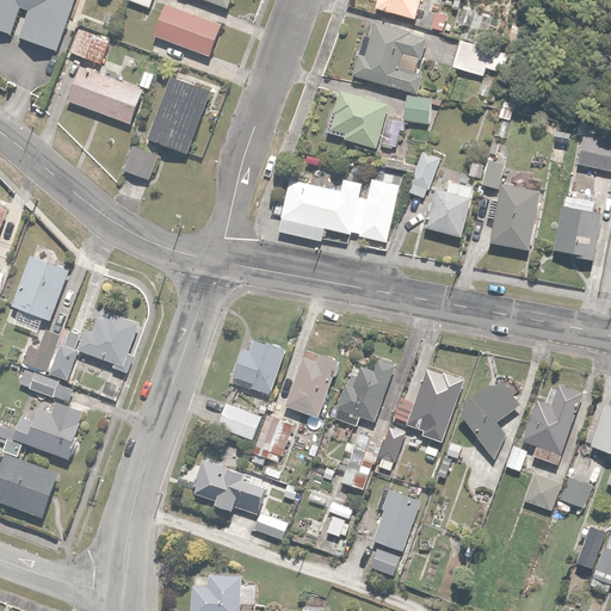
[(0,0),(0,30),(13,35),(22,8),(30,12),(20,38),(60,51),(75,0),(0,0)]
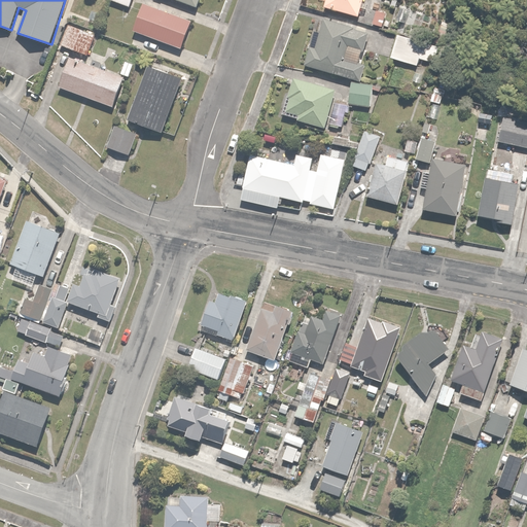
[(364,0),(326,0),(324,10),(360,19),(364,0)]
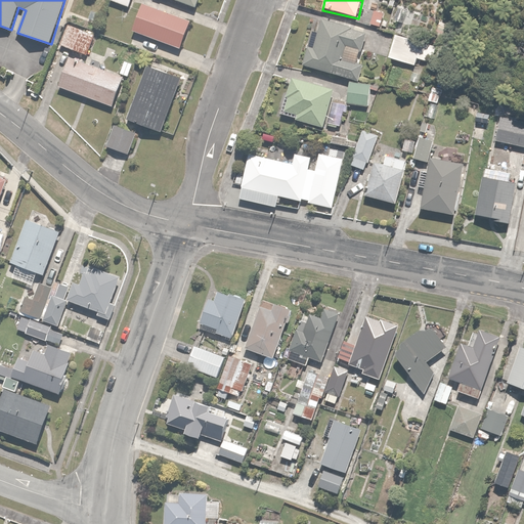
[(191,23),(143,5),(134,31),(182,49),(191,23)]
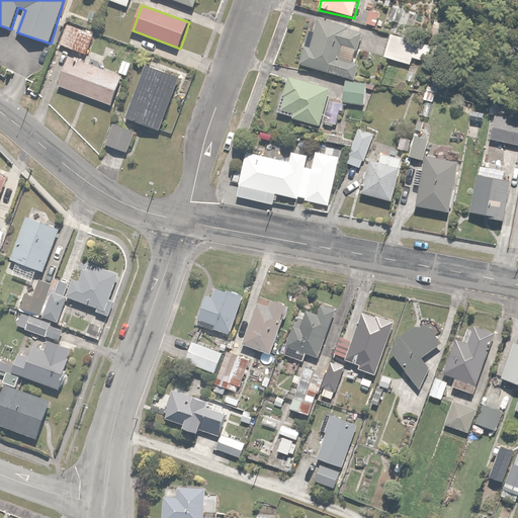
[(407,11),(395,7),(391,19),(403,23),(407,11)]
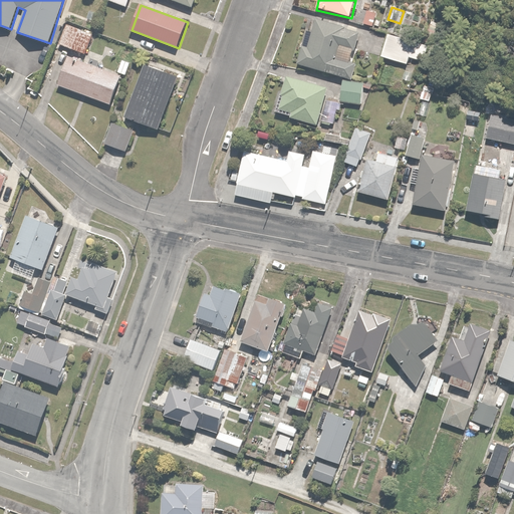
[(375,13),(367,10),(363,23),(372,26),(375,13)]
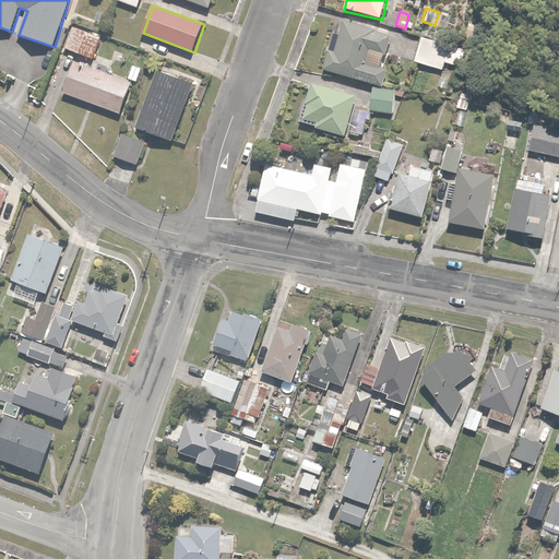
[(330,48),(323,70),(384,86),(389,71),(381,69),(391,34),(345,21),(337,50),(330,48)]
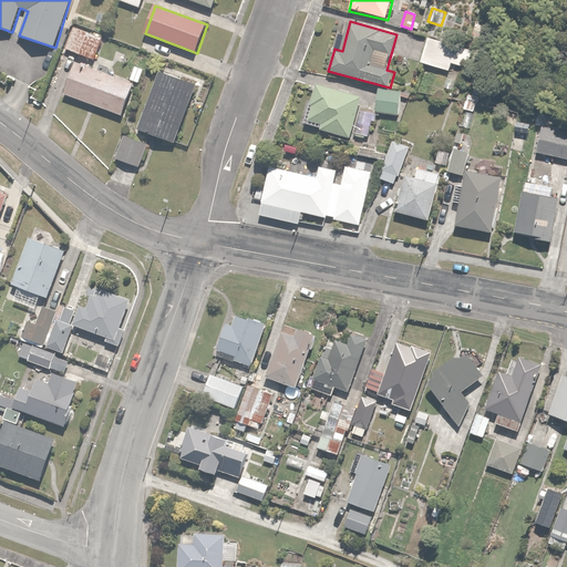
[(100,38),(74,26),(64,49),(90,60),(100,38)]
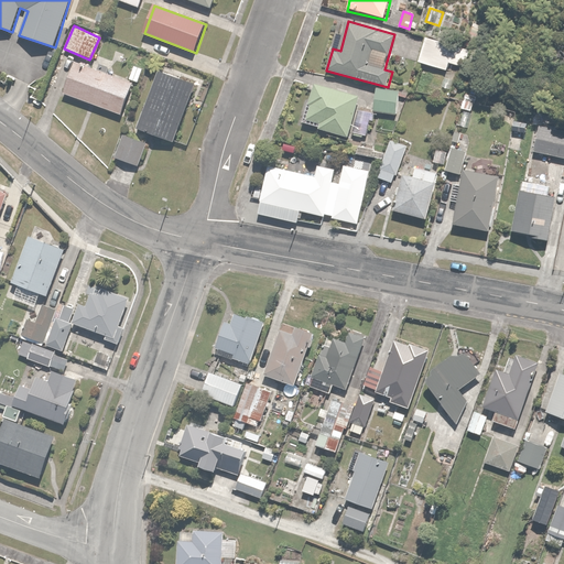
[(469,51),(426,38),(419,64),(446,72),(448,64),(464,68),(469,51)]
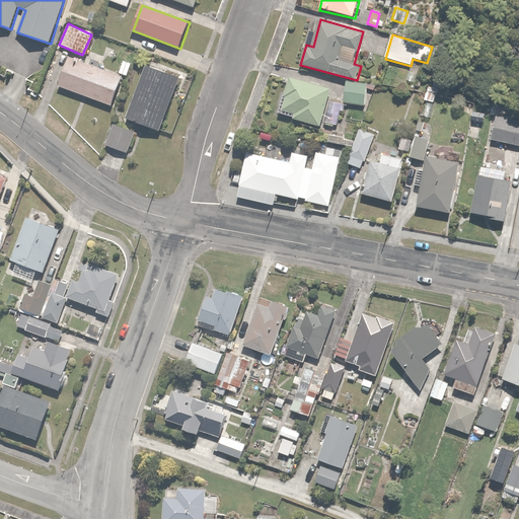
[(71,56),(60,86),(113,106),(124,77),(71,56)]
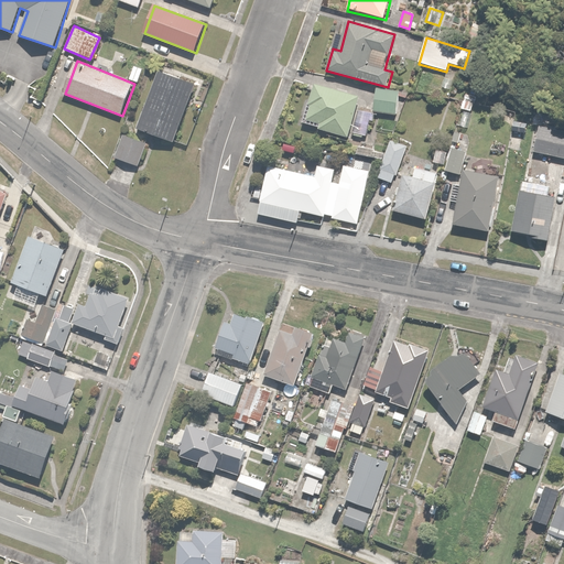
[(143,68),(136,65),(129,78),(138,83),(143,68)]
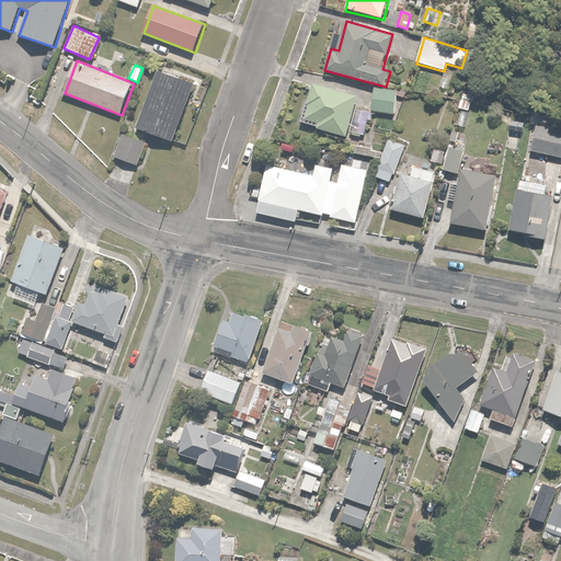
[(155,72),(135,129),(174,142),(194,86),(155,72)]
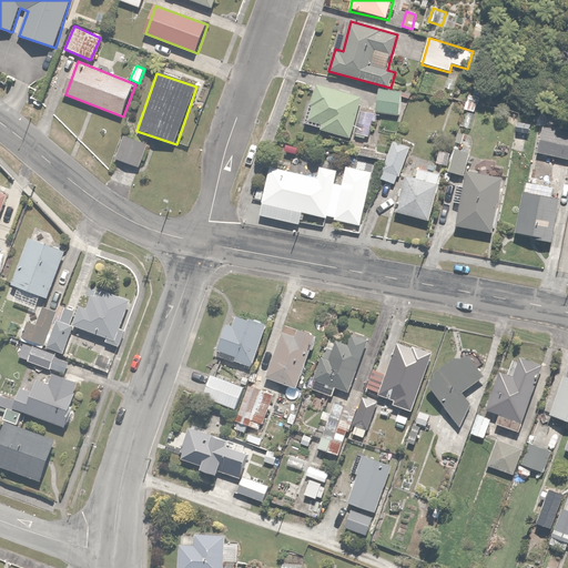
[(316,85),(306,127),(373,143),(379,117),(361,111),(364,98),(316,85)]
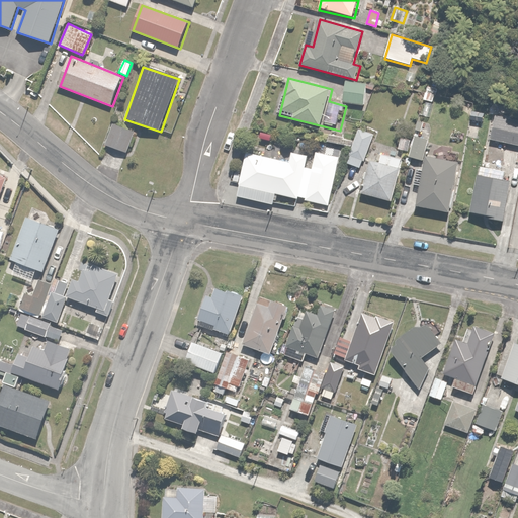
[(347,80),(343,102),(364,106),(368,84),(347,80)]
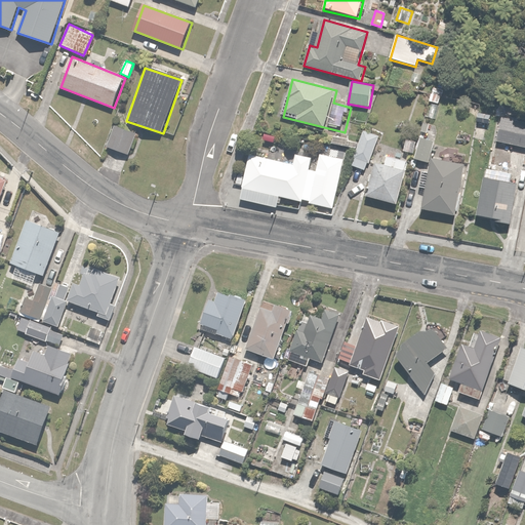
[(442,104),(442,91),(429,90),(429,103),(442,104)]
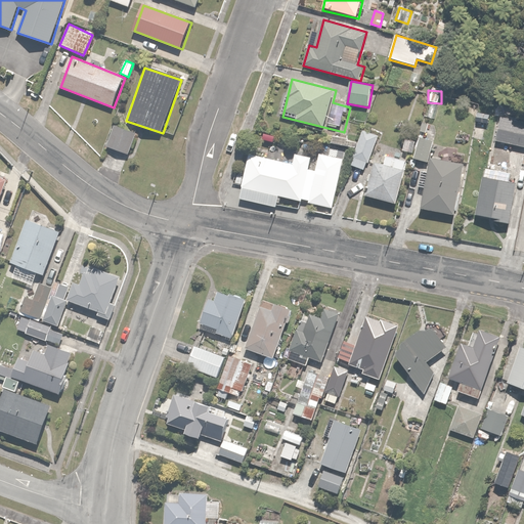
[(523,146),(523,117),(503,113),(496,141),(523,146)]
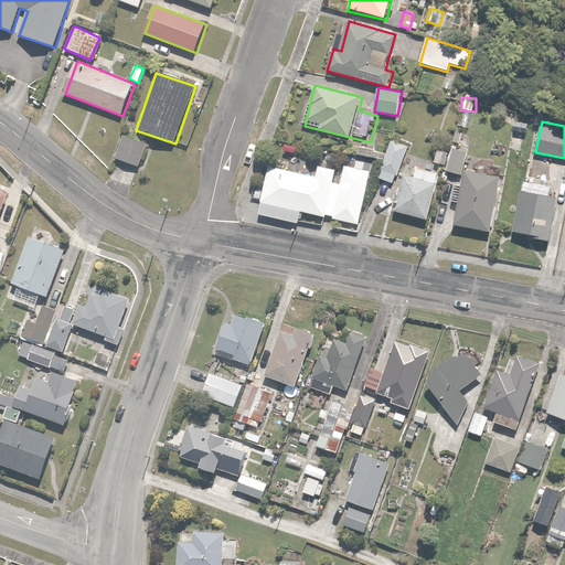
[(120,136),(113,158),(141,167),(148,145),(120,136)]
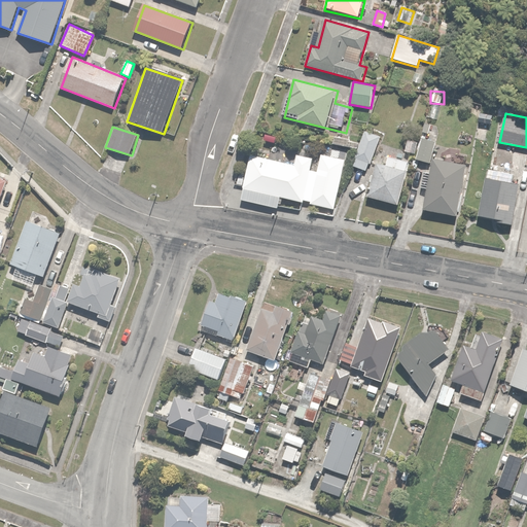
[(363,132),(355,160),(353,168),(371,173),(376,156),(382,137),(363,132)]
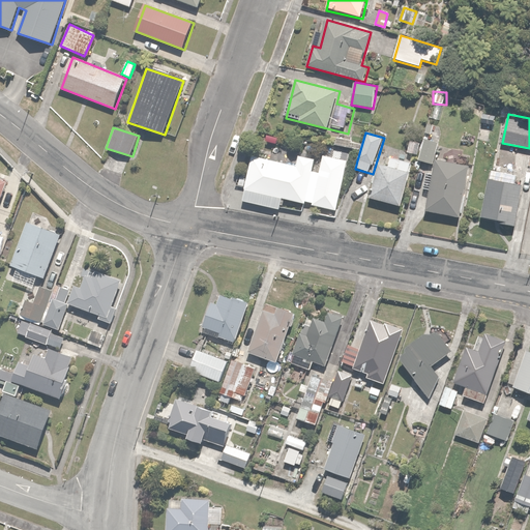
[(439,144),(424,140),(419,160),(435,165),(439,144)]
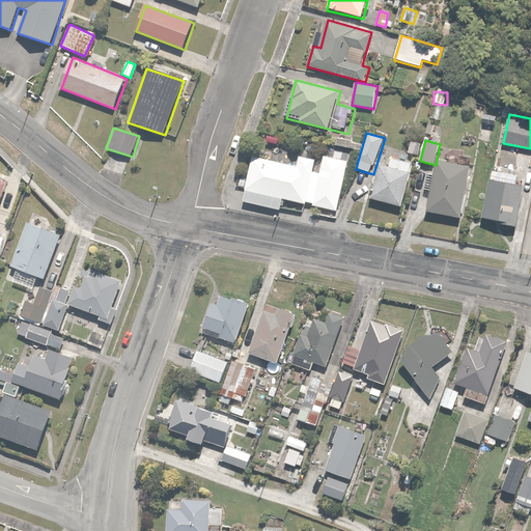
[(421,143),(411,141),(409,155),(419,157),(421,143)]
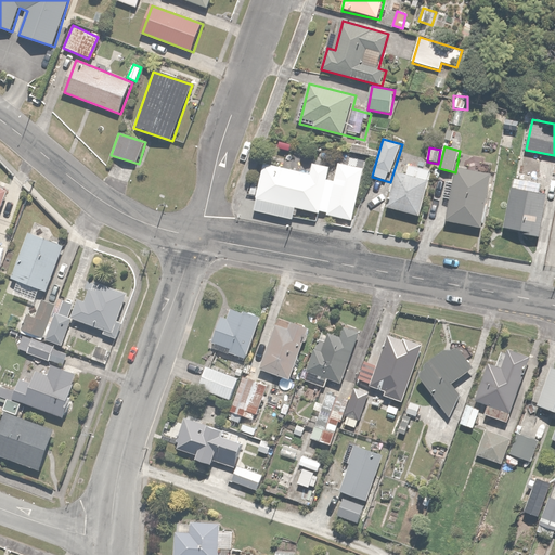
[(326,179),(328,169),(291,160),(287,172),(265,167),(255,210),(294,219),(296,209),(352,222),(364,170),(339,165),(335,181),(326,179)]
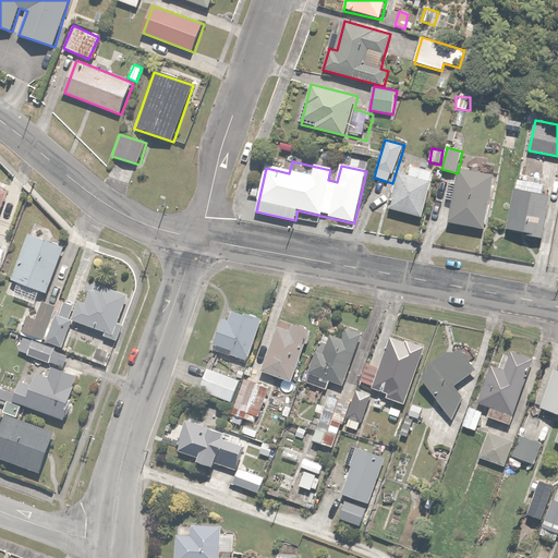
[(435,173),(412,167),(409,177),(399,173),(389,210),(423,219),(435,173)]
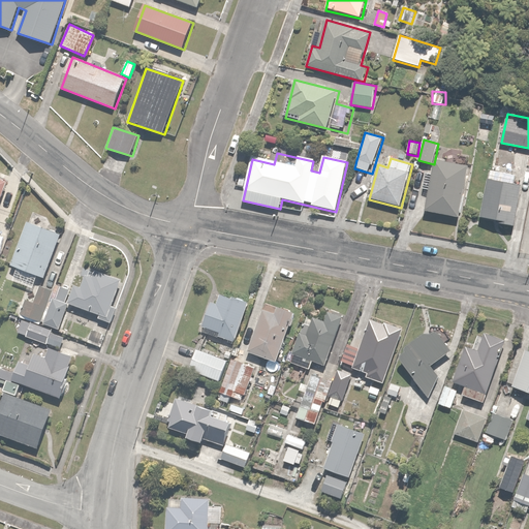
[(461,218),(470,168),(435,161),(434,168),(433,174),(427,172),(423,190),(430,191),(426,212),(461,218)]
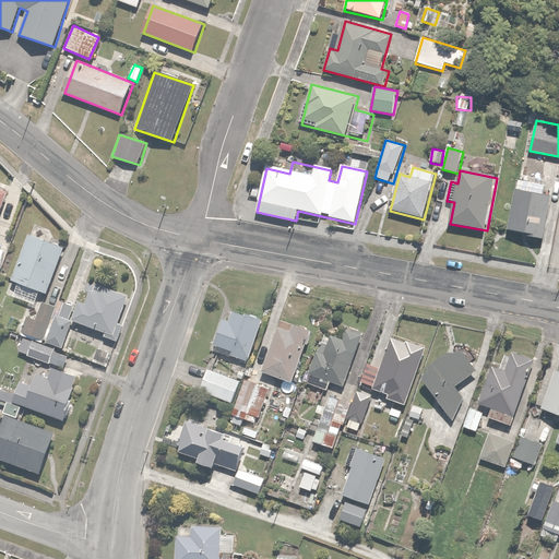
[(519,181),(508,229),(545,238),(556,190),(519,181)]
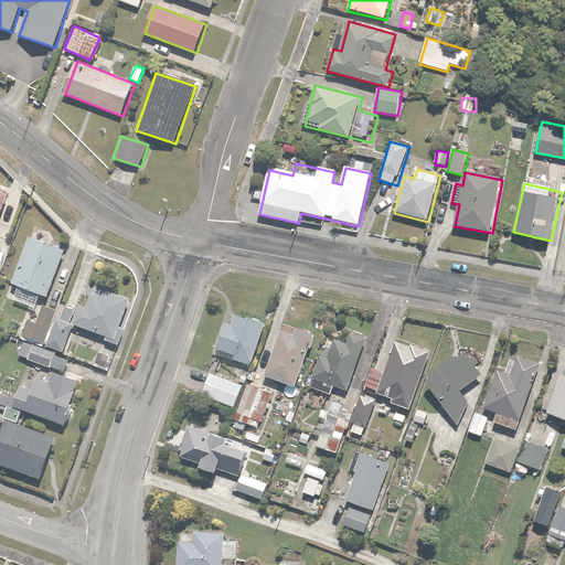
[(0,222),(10,194),(0,191),(0,222)]
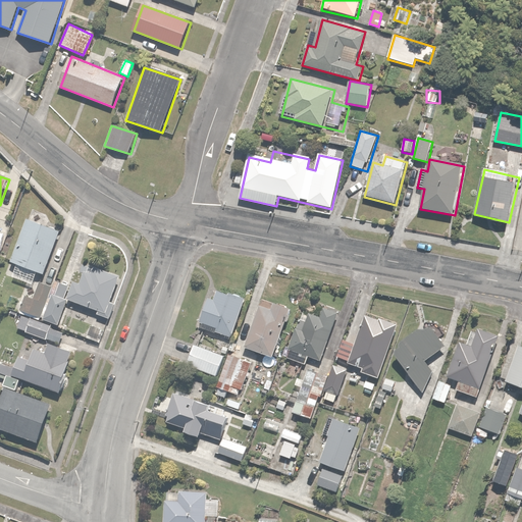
[(28,221),(12,262),(17,264),(12,277),(35,285),(40,272),(46,274),(61,235),(28,221)]
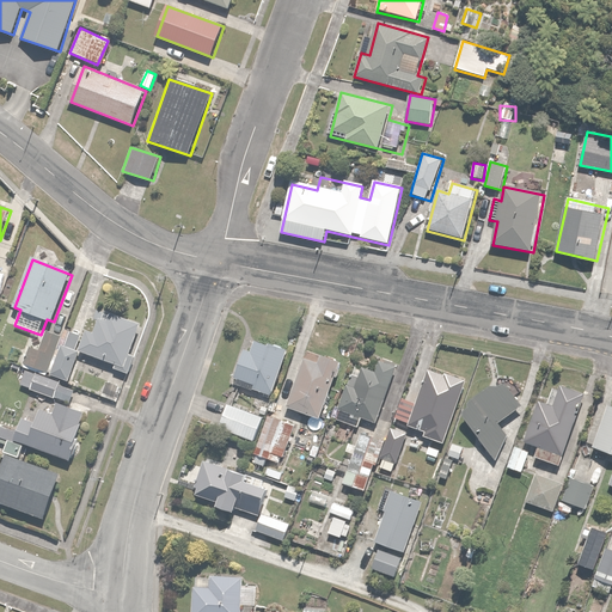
[(0,280),(6,283),(12,263),(1,261),(0,264),(0,280)]
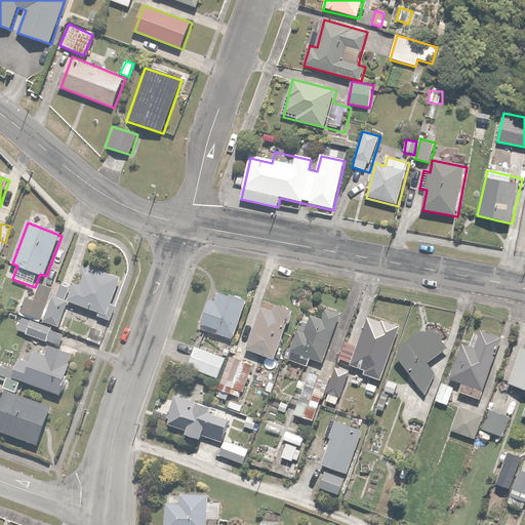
[(76,284),(69,301),(99,314),(98,317),(109,321),(115,306),(113,305),(122,279),(94,269),(92,275),(85,272),(80,286),(76,284)]
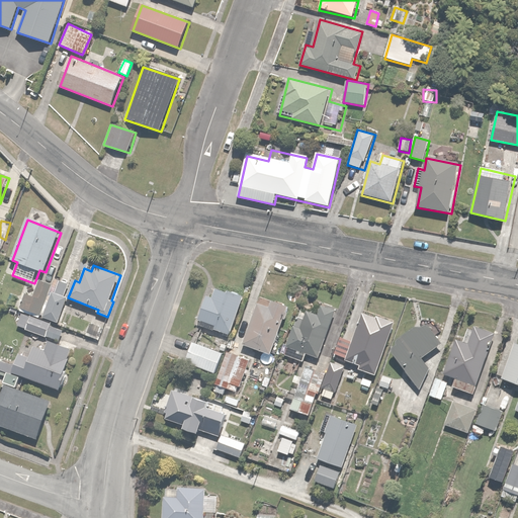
[(42,317),(53,291),(54,285),(39,280),(33,297),(25,294),(19,309),(42,317)]
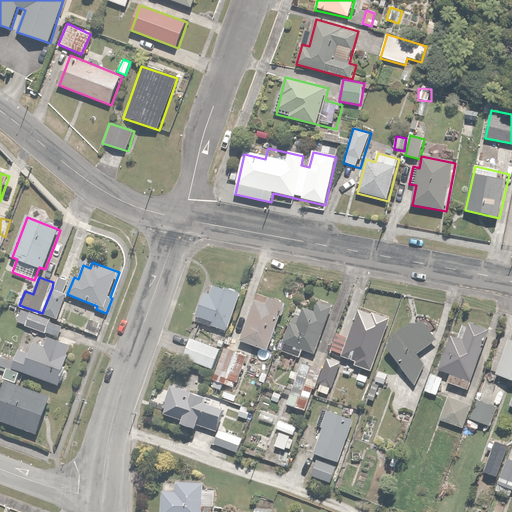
[(52,288),(42,313),(59,320),(68,297),(64,296),(69,283),(57,278),(54,288),(52,288)]
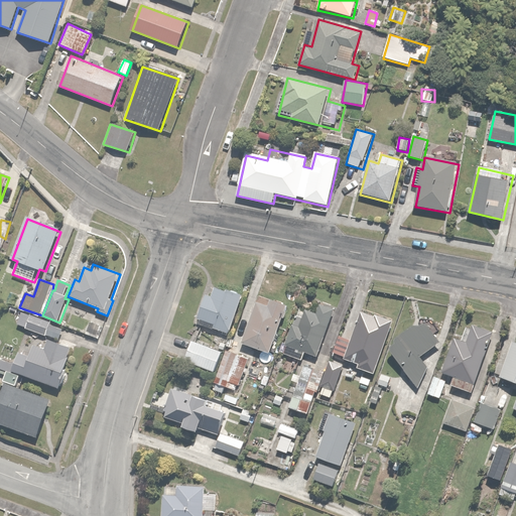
[(233,330),(243,296),(217,287),(214,296),(208,294),(200,319),(233,330)]
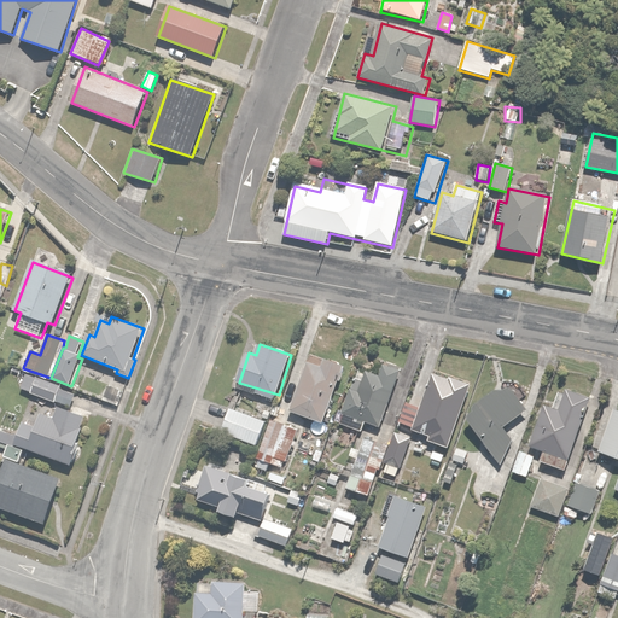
[(324,367),(308,362),(290,413),(322,424),(343,368),(325,361),(324,367)]
